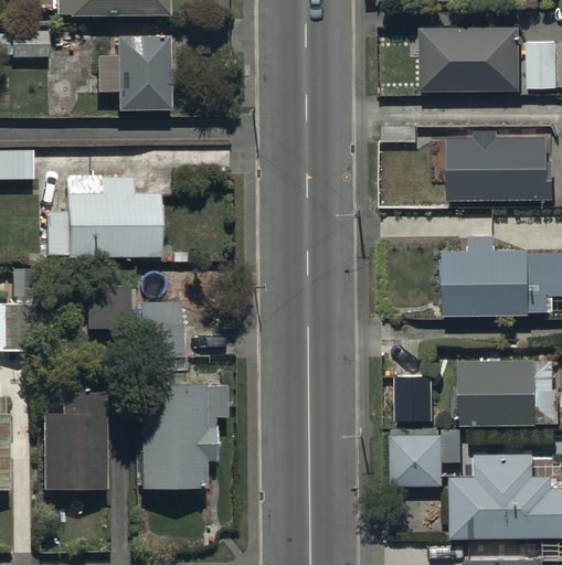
[(57,0),(57,16),(169,17),(169,0),(57,0)]
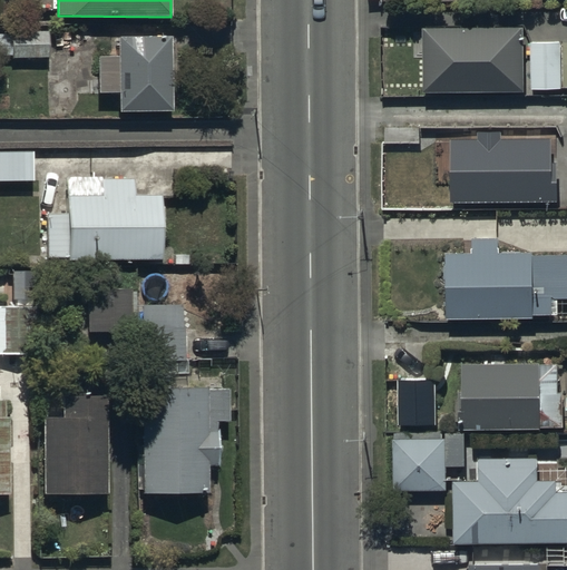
[(427,27),(428,91),(524,91),(524,27),(427,27)]
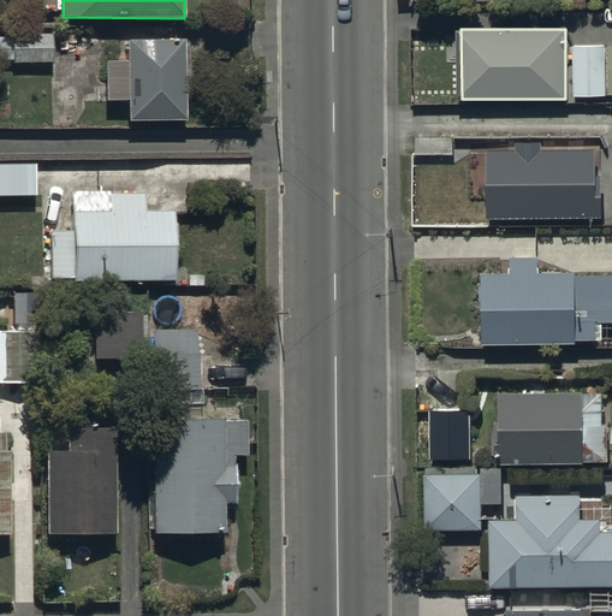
[(15,63),(54,61),(53,34),(15,35),(15,37),(0,37),(0,60),(15,60),(15,63)]
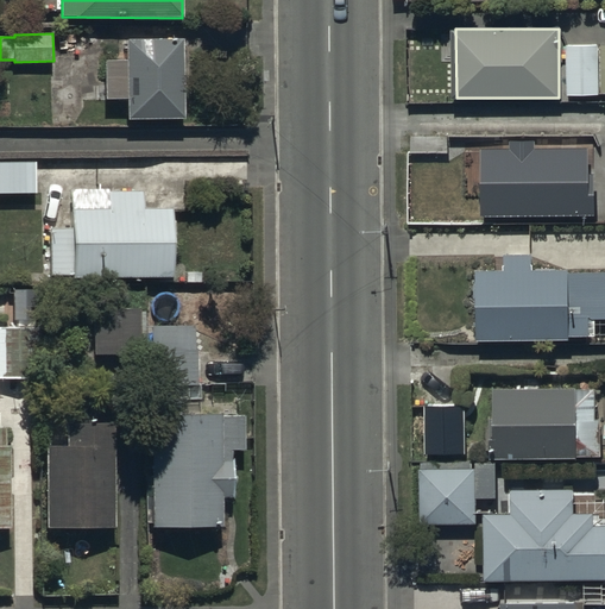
[(86,99),(86,121),(112,121),(112,100),(128,100),(128,119),(183,119),(183,41),(127,41),(127,61),(107,61),(107,85),(100,85),(100,99),(86,99)]
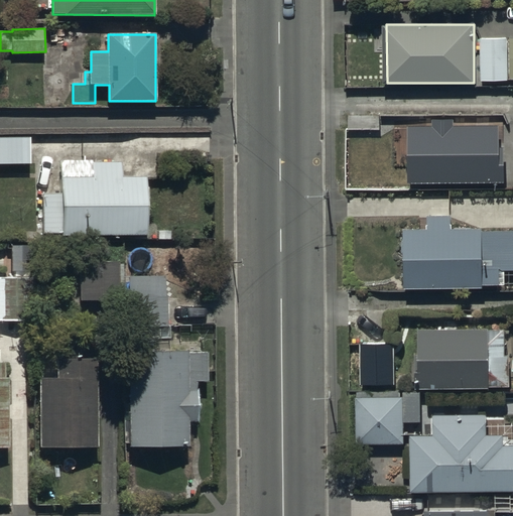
[(509,80),(509,37),(482,37),(482,80),(509,80)]
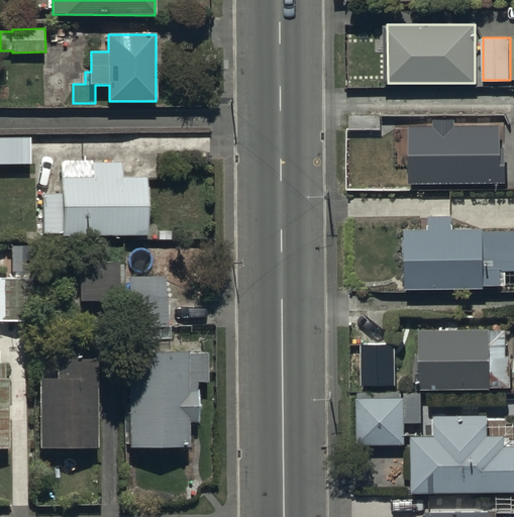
[(410,128),(410,184),(498,184),(498,128),(410,128)]
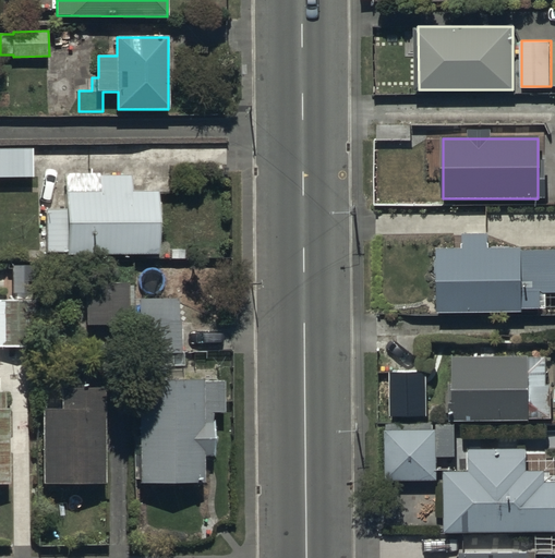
[(34,148),(0,148),(0,177),(34,177),(34,148)]
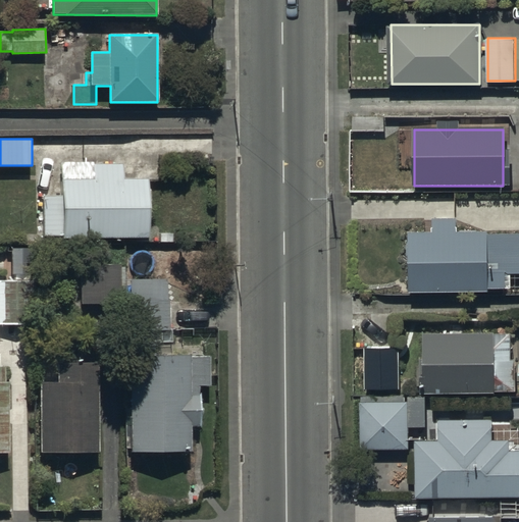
[(44,196),(44,237),(62,237),(62,239),(149,239),(149,178),(125,178),(125,164),(61,164),(61,196),(44,196)]
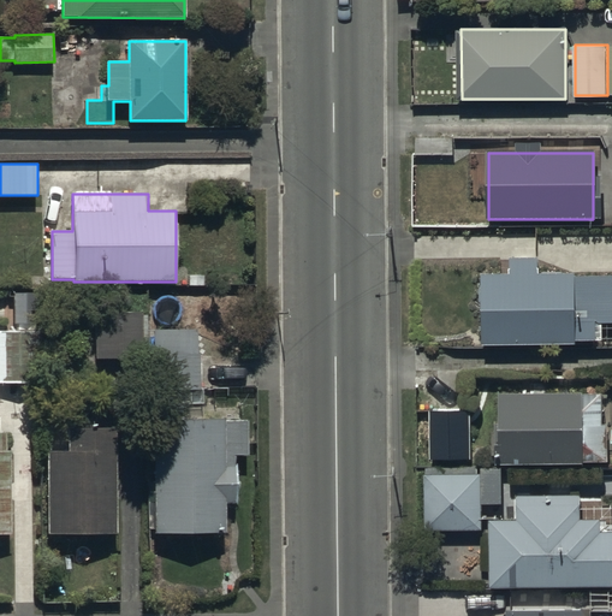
[(482,272),(483,343),(577,343),(577,341),(599,339),(598,323),(611,321),(611,272),(540,273),(540,256),(510,258),(510,272),(482,272)]
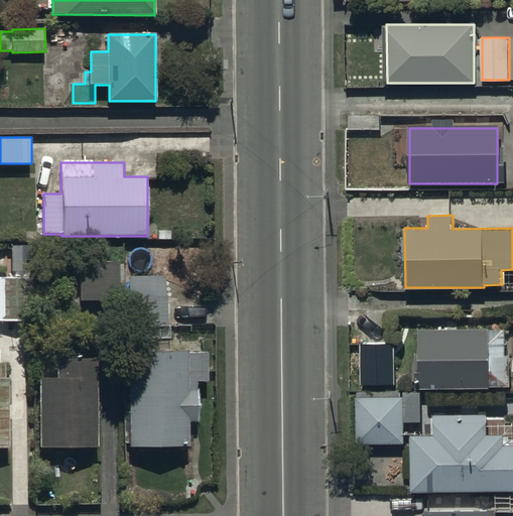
[(32,246),(12,246),(12,270),(32,270),(32,246)]
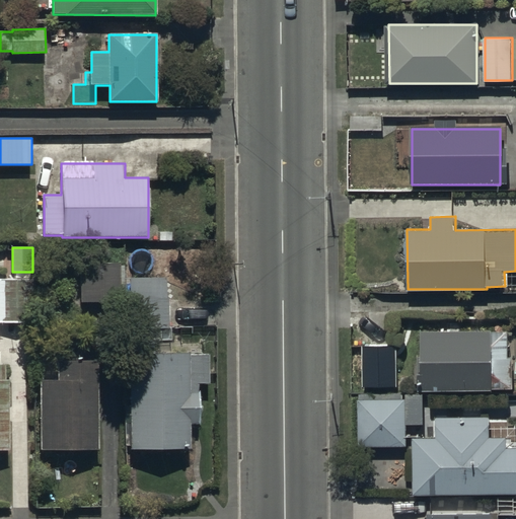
[(82,264),(82,302),(122,302),(121,264),(82,264)]
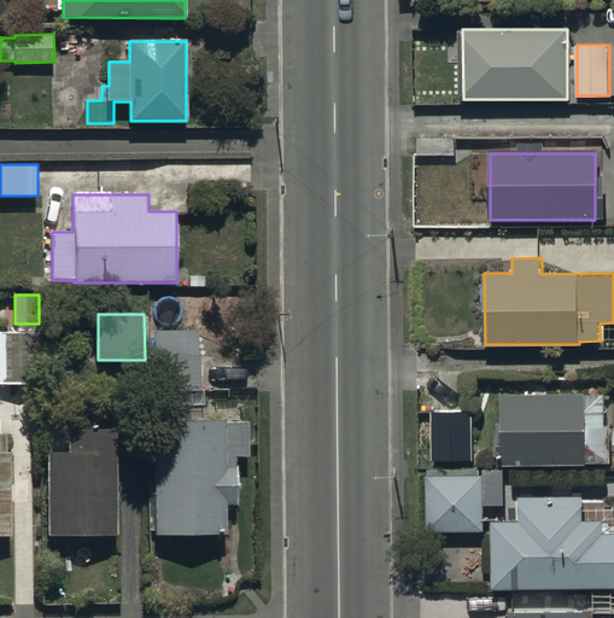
[(185,392),(202,391),(202,355),(199,355),(199,331),(155,330),(155,357),(150,357),(150,415),(185,417),(185,392)]
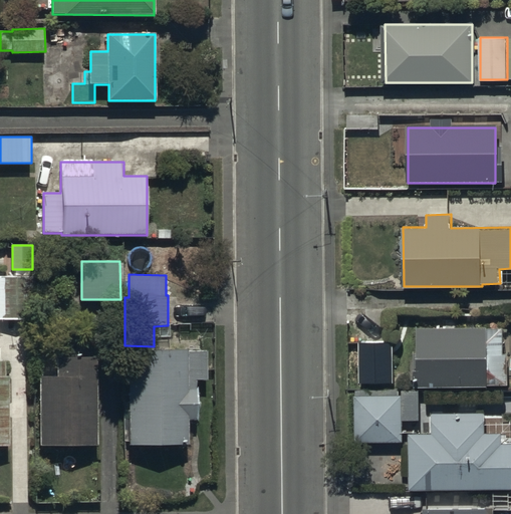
[(0,276),(0,319),(32,319),(32,276),(0,276)]
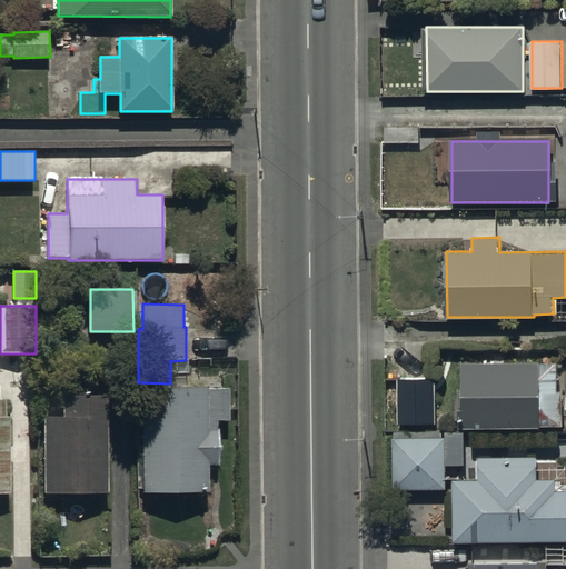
[(538,371),(538,362),(462,363),(463,427),(562,426),(560,391),(558,391),(557,379),(550,379),(550,371),(538,371)]
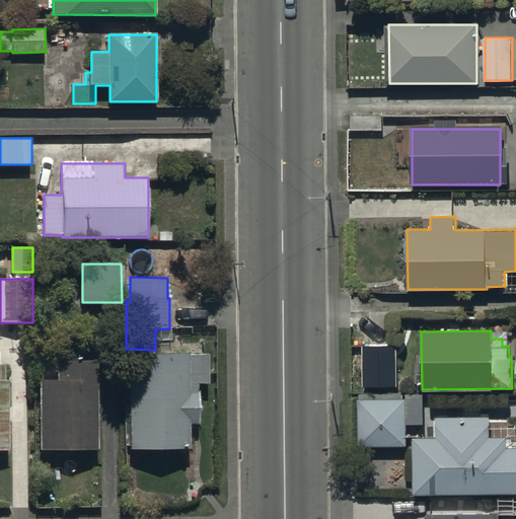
[(365,345),(364,386),(397,387),(397,346),(365,345)]
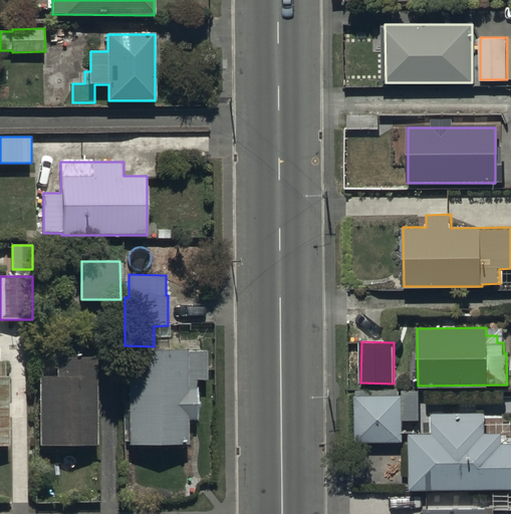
[(39,445),(96,446),(96,357),(82,357),(82,350),(55,350),(55,377),(39,377),(39,445)]
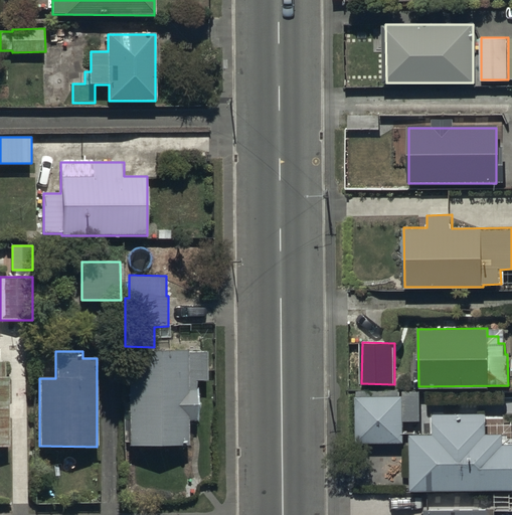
[(130,446),(189,447),(189,420),(197,420),(197,382),(206,382),(206,352),(131,352),(130,446)]
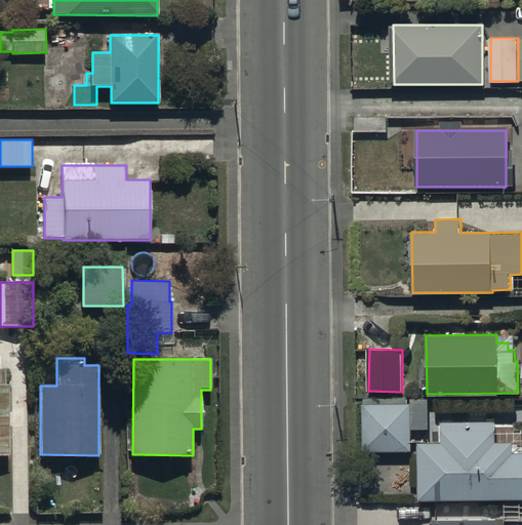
[(0,455),(9,455),(10,384),(5,384),(5,369),(0,368),(0,455)]
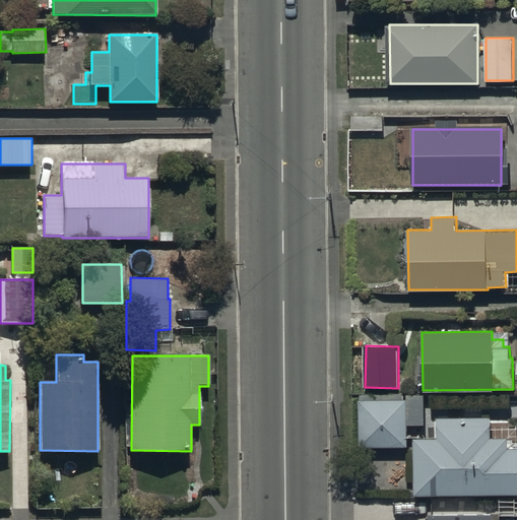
[(360,447),(407,446),(407,425),(425,425),(425,395),(361,394),(360,447)]
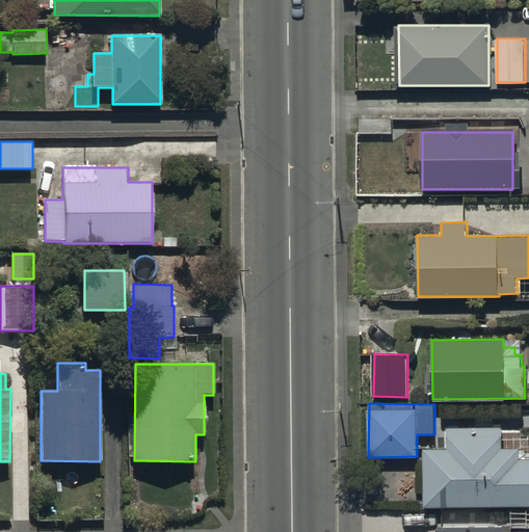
[(423,449),(424,507),(528,506),(528,459),(521,459),(521,447),(503,447),(503,428),(447,428),(447,449),(423,449)]
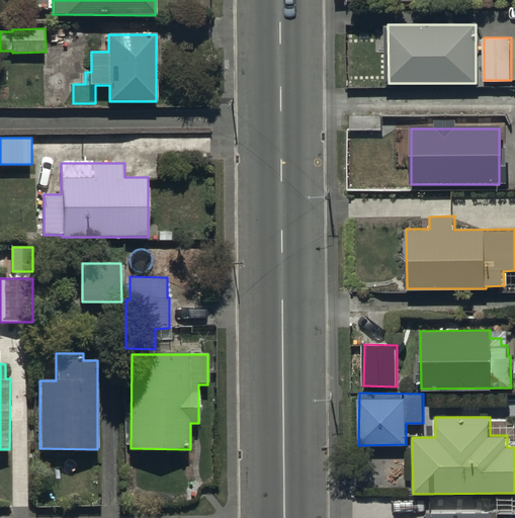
All buildings are outlined.
